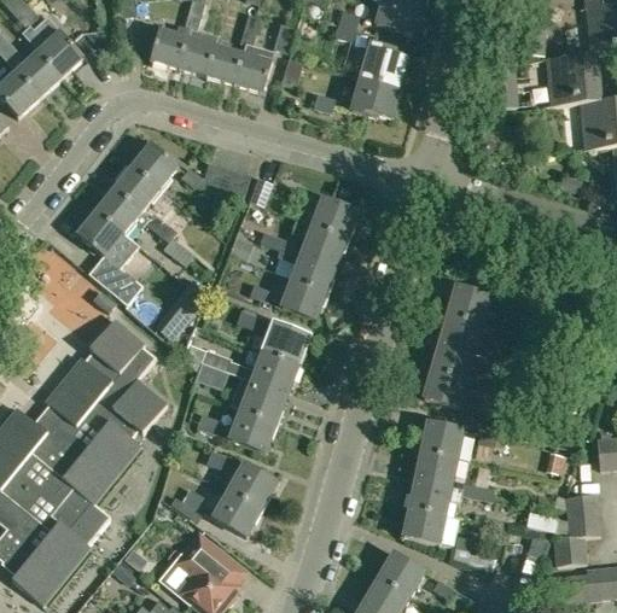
[(0,0),(0,3),(24,30),(38,19),(21,0),(0,0)]
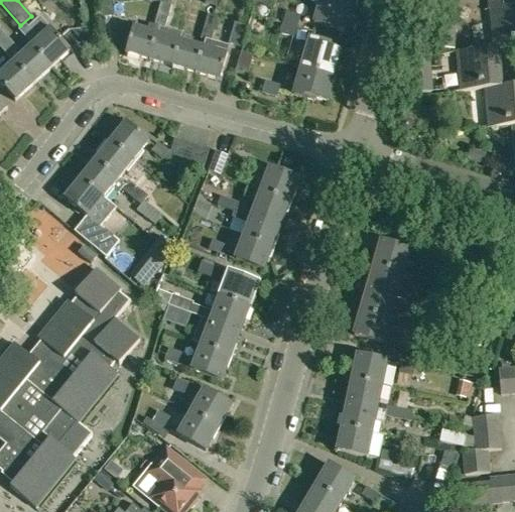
[(96,0),(98,15),(112,13),(110,0),(96,0)]
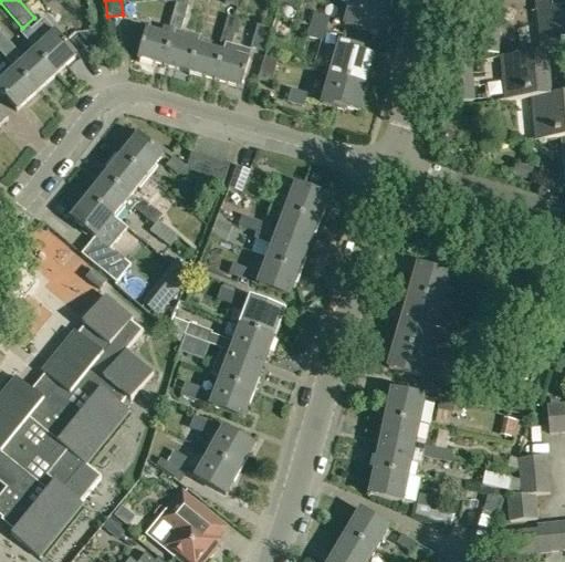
[(169,11),(180,13),(184,0),(173,0),(169,11)]
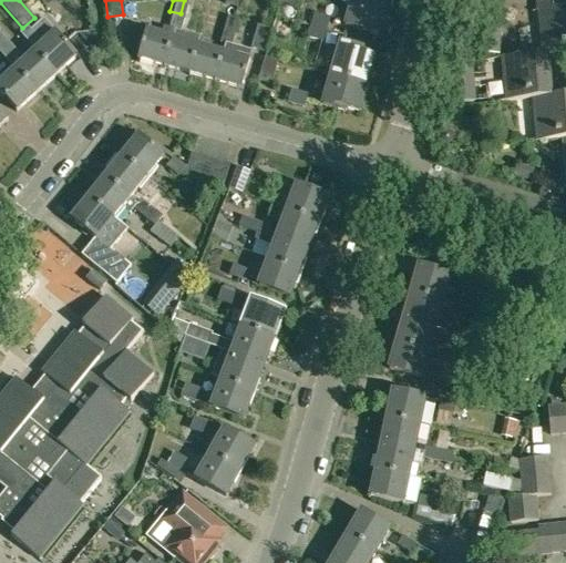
[(379,29),(387,1),(382,0),(348,0),(342,22),(364,29),(366,26),(379,29)]
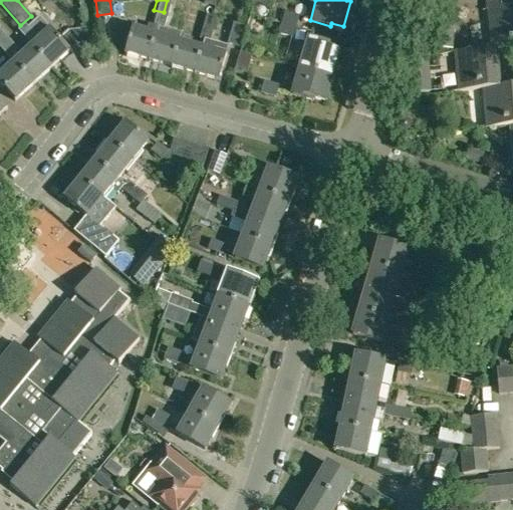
[(484,0),(485,6),(488,5),(492,45),(494,45),(512,43),(512,0),(484,0)]
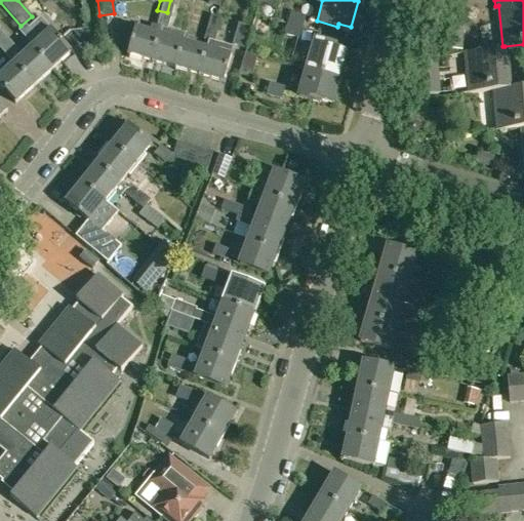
[(283,30),(297,34),(303,14),(289,9),(283,30)]
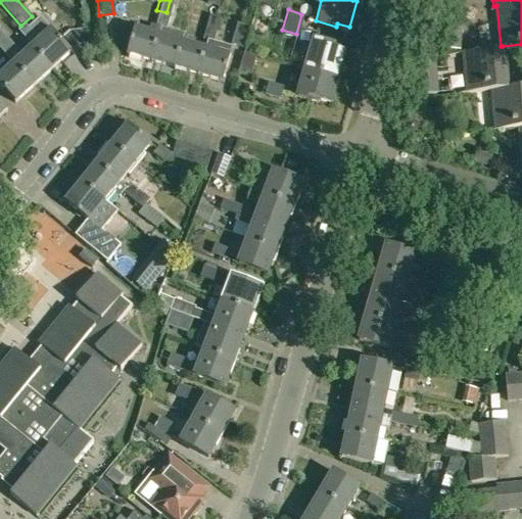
[(163,26),(167,12),(156,10),(153,22),(147,20),(145,29),(131,25),(124,51),(148,58),(156,33),(158,24),(163,26)]
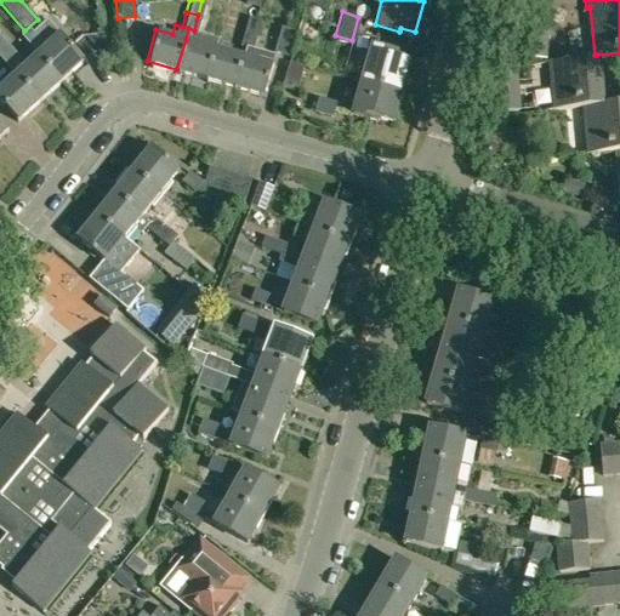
[(246,13),(243,28),(255,32),(259,17),(246,13)]
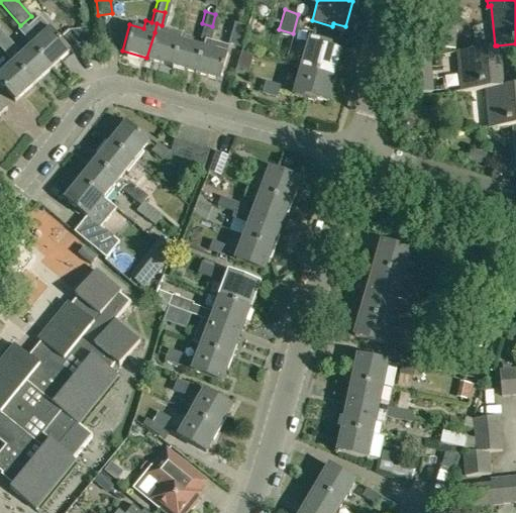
[(227,40),(239,43),(245,23),(233,20),(227,40)]
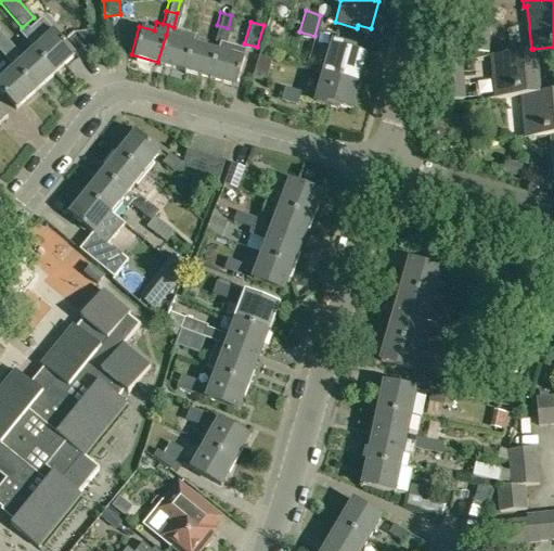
[(18,30),(28,41),(37,34),(27,23),(18,30)]
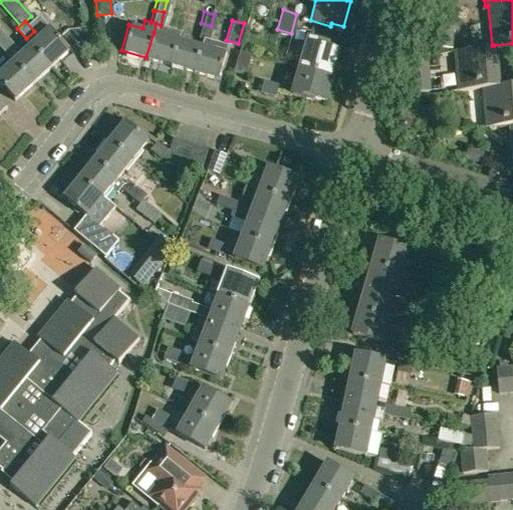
[(156,23),(154,32),(146,57),(171,63),(178,38),(180,30),(164,25),(163,25),(161,25),(156,23)]
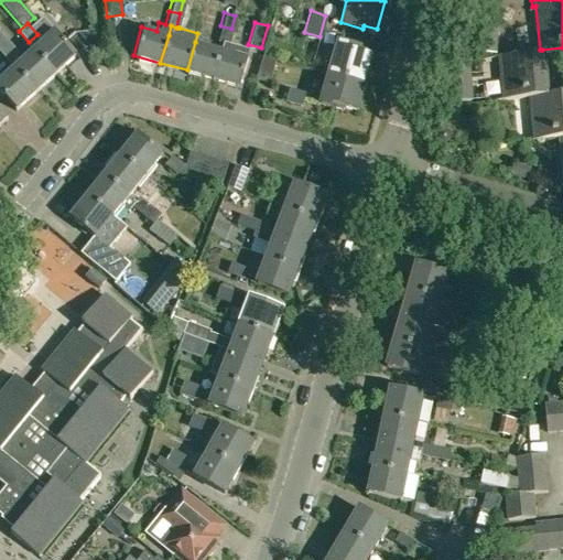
[(219,49),(213,77),(237,84),(247,47),(228,42),(231,29),(220,25),(217,39),(222,40),(219,49)]
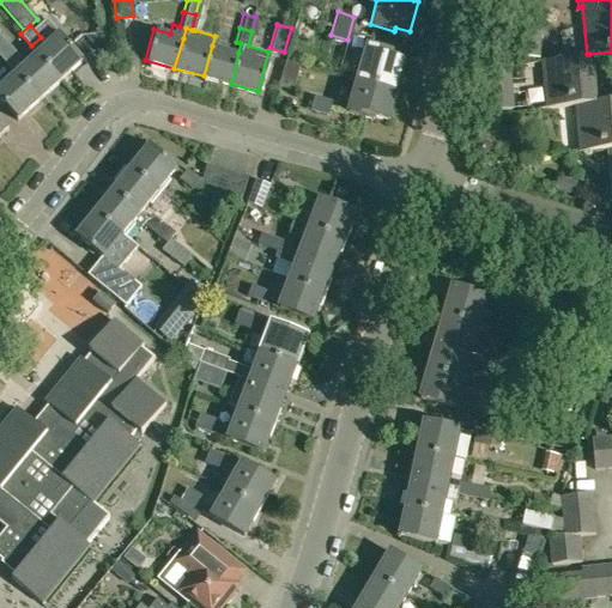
[(35,50),(59,76),(79,56),(55,31),(35,50)]
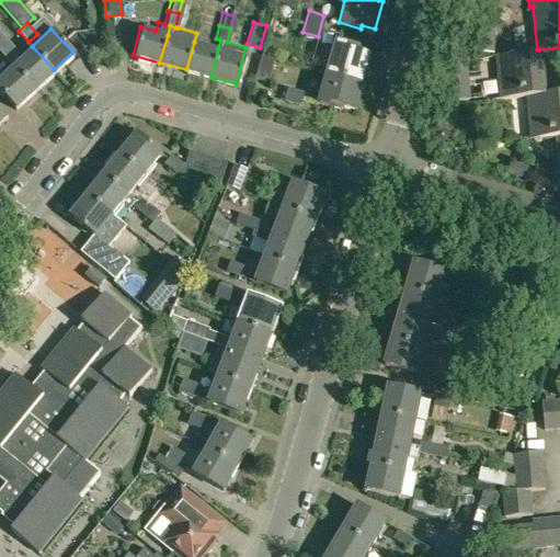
[(12,64),(21,56),(0,33),(0,49),(10,61),(12,64)]
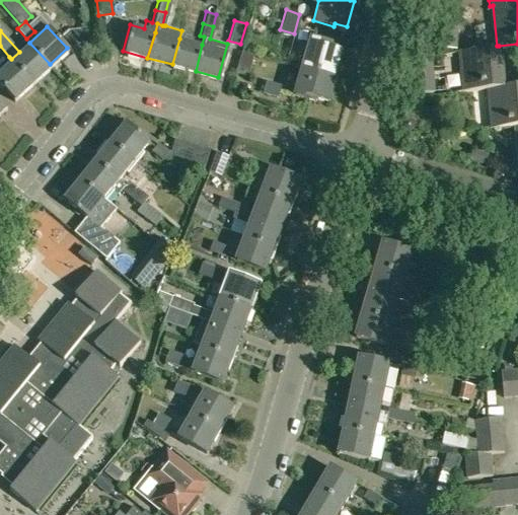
[(418,31),(413,47),(427,51),(431,35),(418,31)]
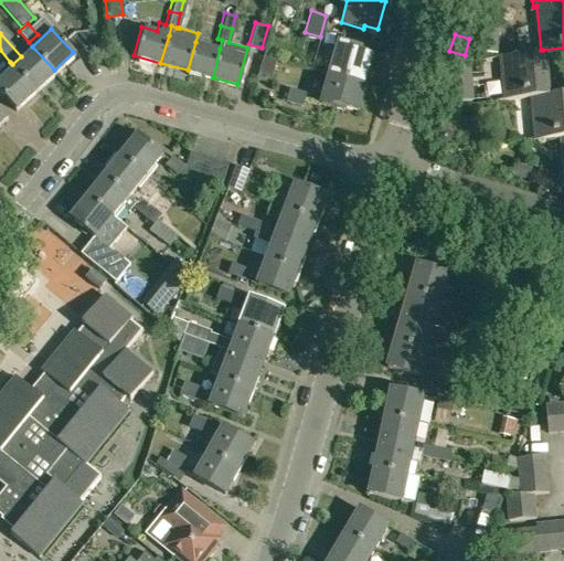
[(336,39),(327,71),(362,81),(370,53),(358,50),(358,45),(336,39)]
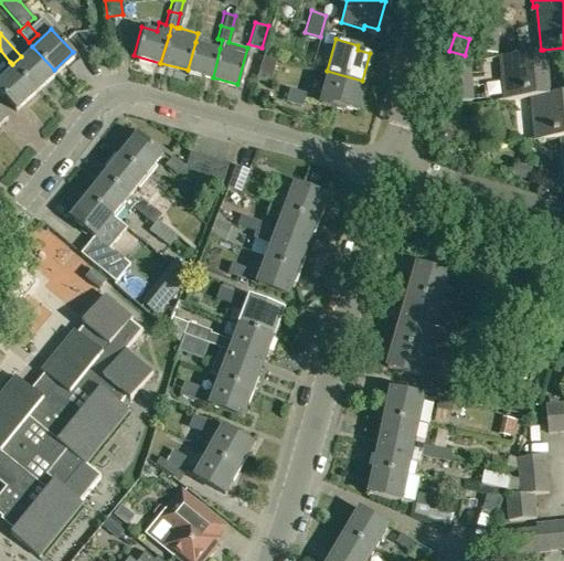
[(188,70),(213,77),(220,49),(195,42),(188,70)]
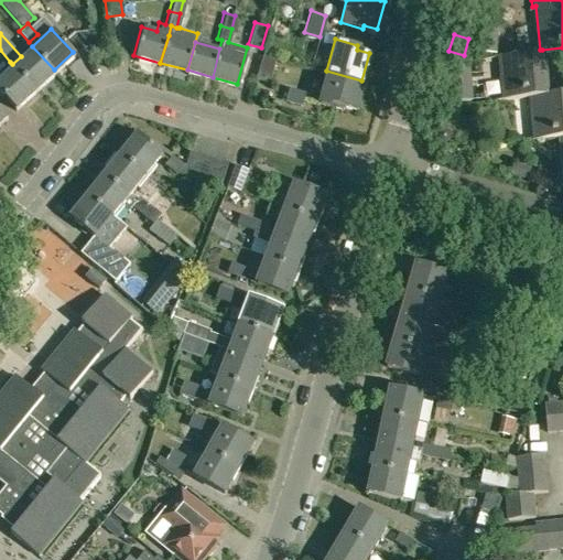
[(34,88),(54,70),(32,46),(21,56),(12,64),(34,88)]
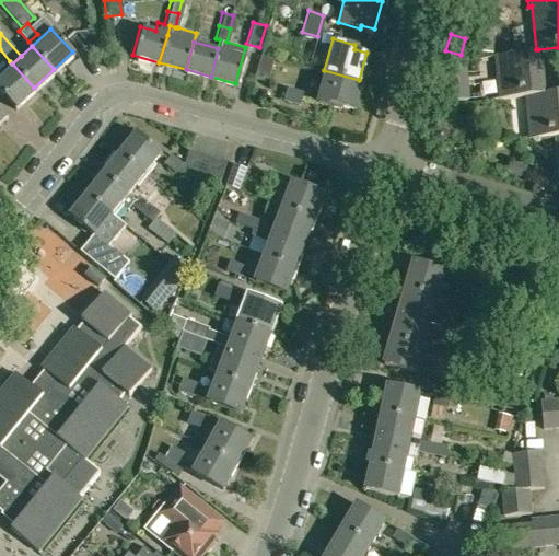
[(500,95),(526,93),(542,91),(538,49),(536,49),(496,53),(500,95)]
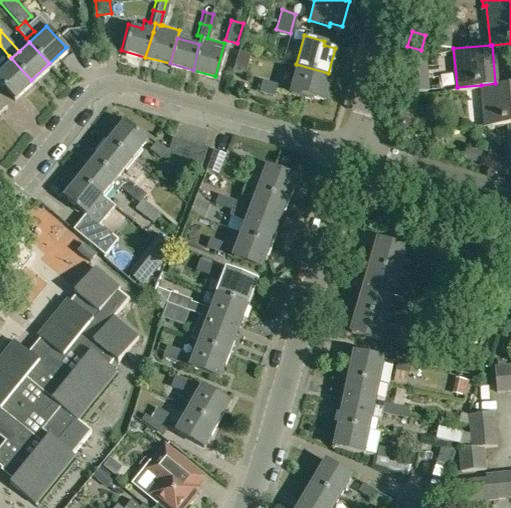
[(230,68),(241,72),(247,52),(236,48),(230,68)]
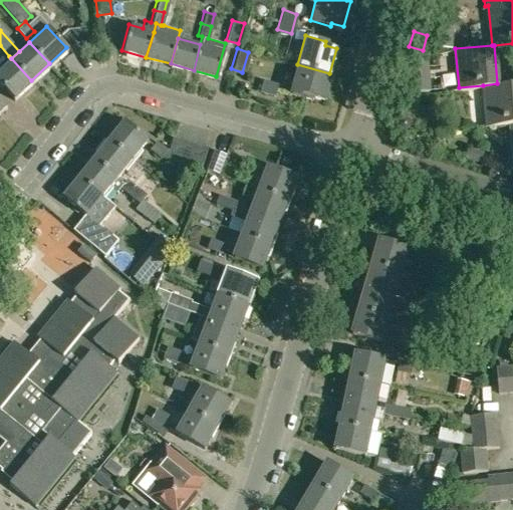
[(0,82),(13,97),(31,80),(11,58),(0,68),(0,82)]
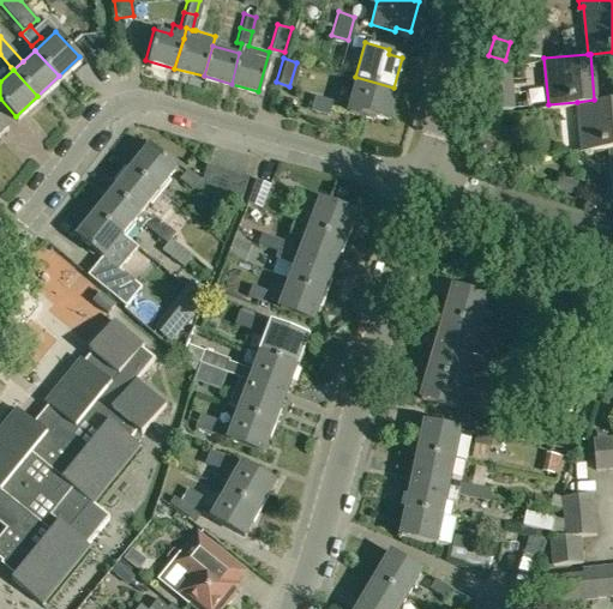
[(385,118),(394,88),(355,77),(346,110),(370,116),(371,113),(385,118)]
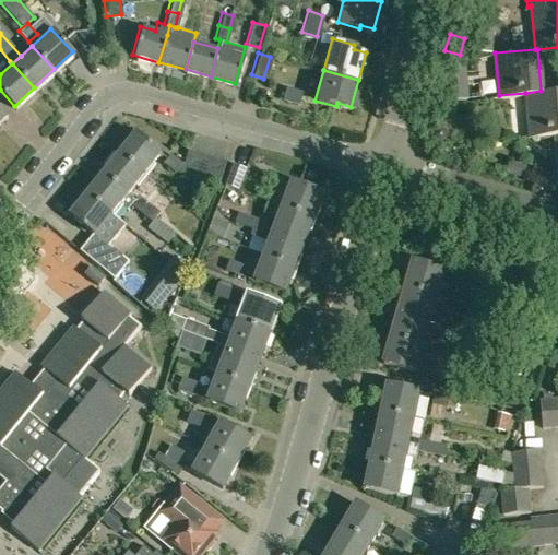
[(281,97),(296,102),(299,91),(284,86),(281,97)]
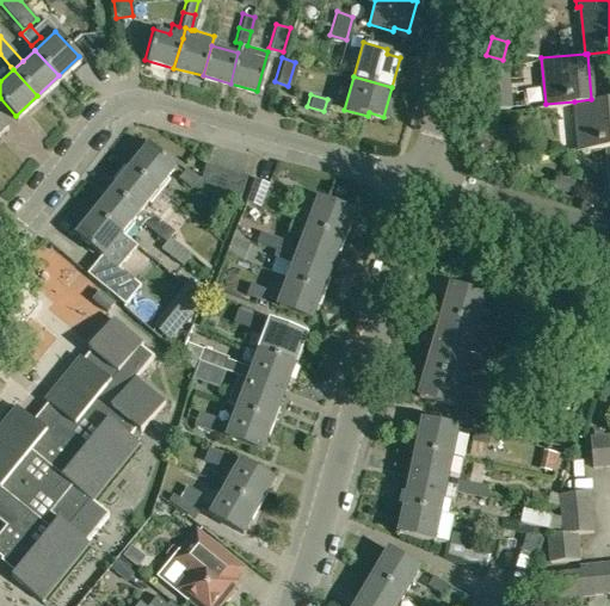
[(579,148),(608,144),(609,144),(609,97),(591,99),(574,101),(579,148)]
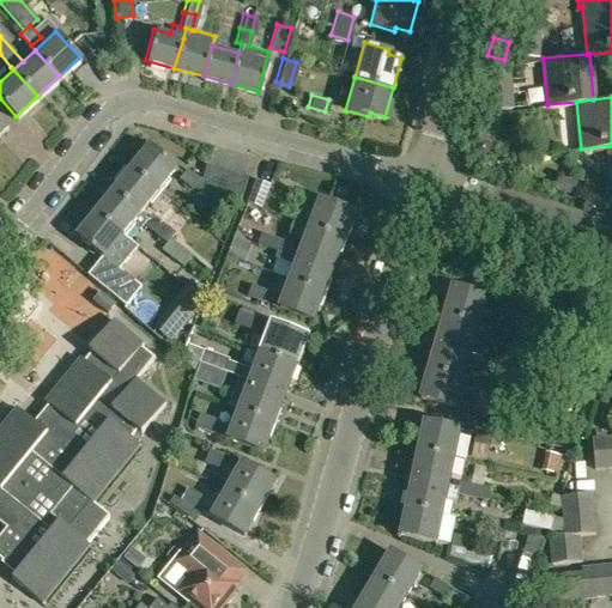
[(478,139),(476,145),(479,151),(486,151),(489,145),(486,139),(478,139)]
